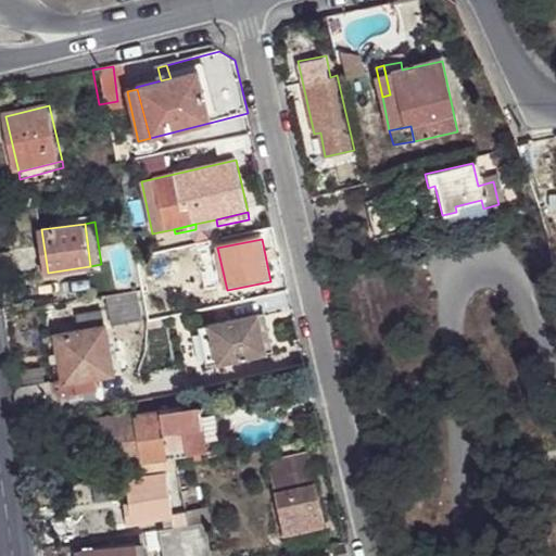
[(90,266),(48,273),(48,279),(102,270),(101,264),(90,266)]
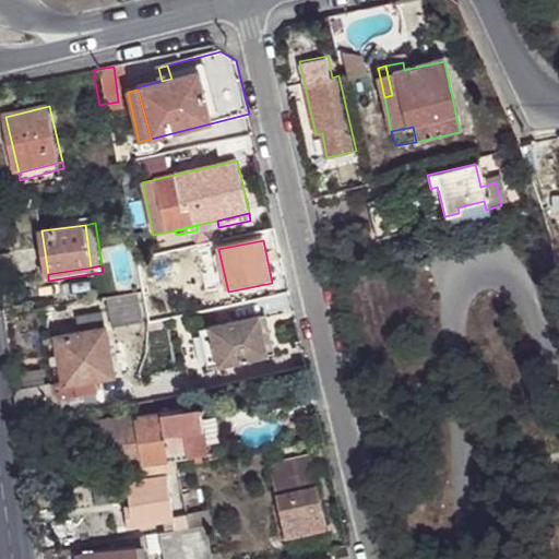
[(143,321),(140,295),(108,299),(113,325),(143,321)]
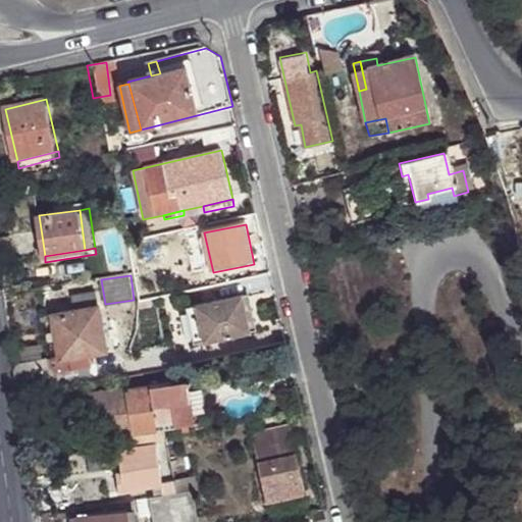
[(193,303),(201,337),(248,328),(240,293),(193,303)]
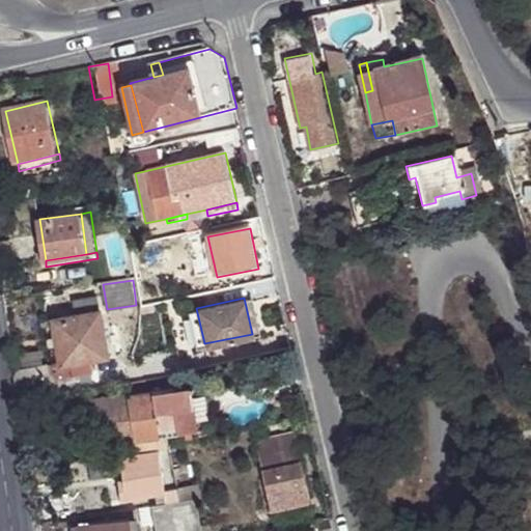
[(59,378),(63,378),(92,372),(94,372),(92,360),(107,357),(98,301),(81,304),(84,318),(51,324),(59,378)]
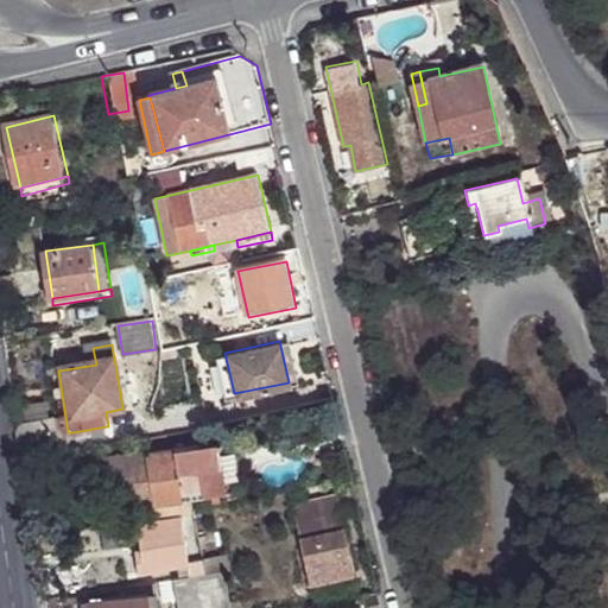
[(222,397),(234,393),(225,353),(214,355),(222,397)]
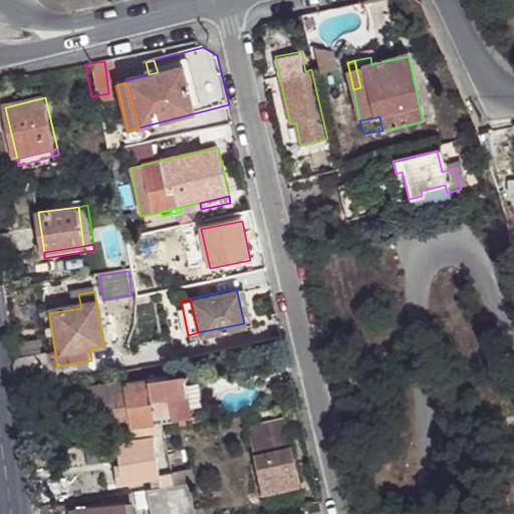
[(273,354),(286,351),(283,338),(270,341),(273,353),(273,354)]
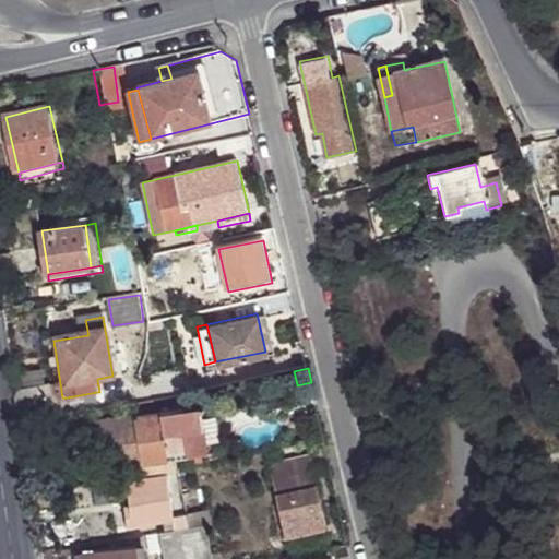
[(294,371),(273,377),(275,388),(297,384),(294,371)]
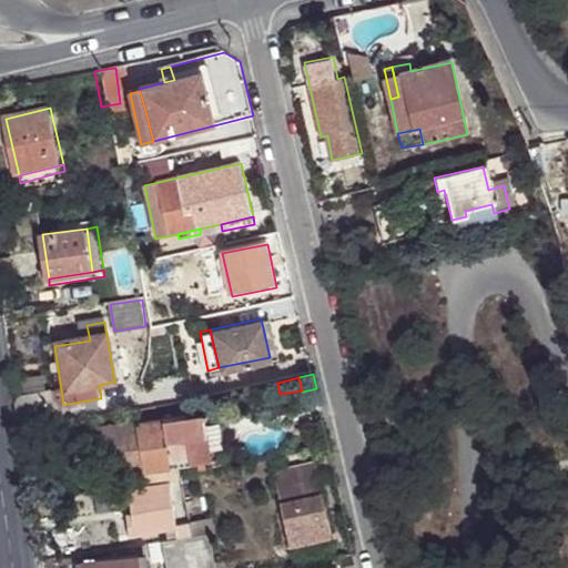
[(22,404),(27,432),(57,426),(54,413),(58,412),(54,392),(27,396),(28,403),(22,404)]
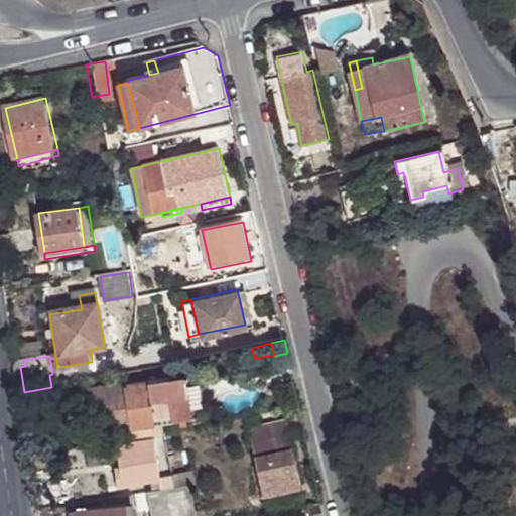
[(61,367),(65,385),(93,380),(90,362),(61,367)]
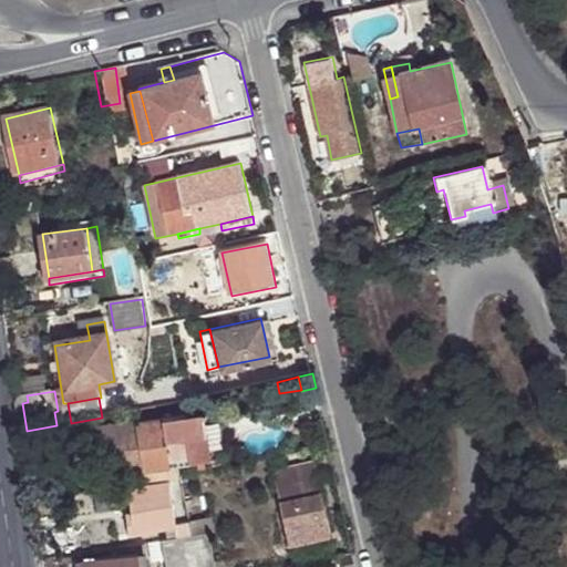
[(103,476),(218,459),(210,412),(81,432),(84,453),(100,450),(103,476)]
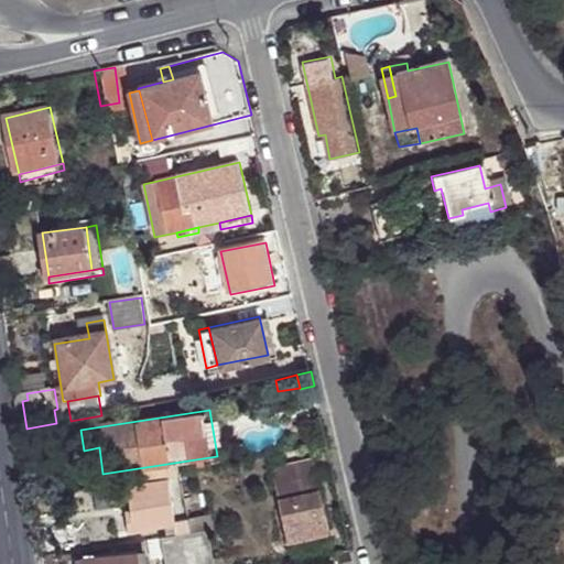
[(272,470),(289,541),(331,533),(314,462),(272,470)]
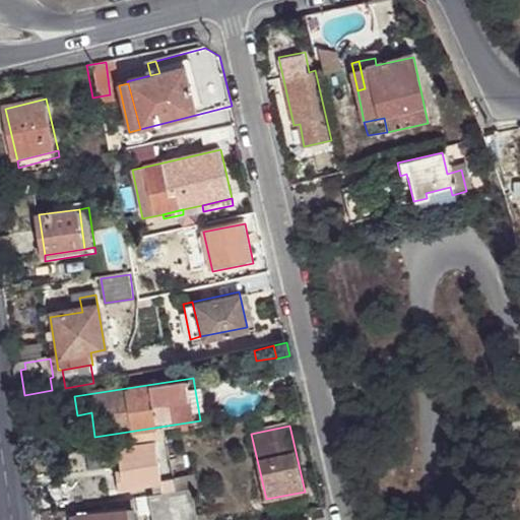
[(154,497),(176,494),(174,481),(163,483),(157,444),(120,449),(123,470),(124,472),(129,471),(131,488),(152,484),(154,497)]
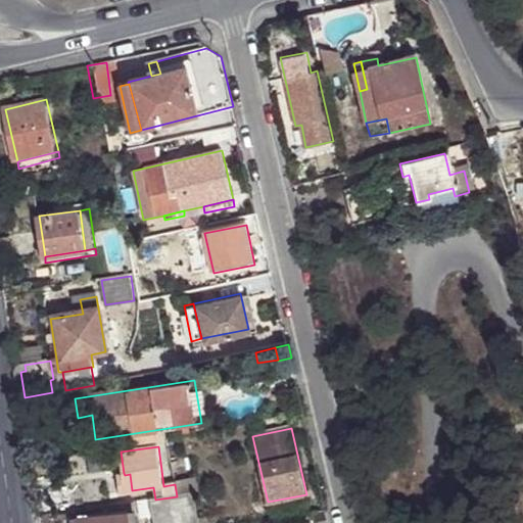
[(125,475),(124,473),(117,474),(120,491),(132,490),(130,474),(125,475)]
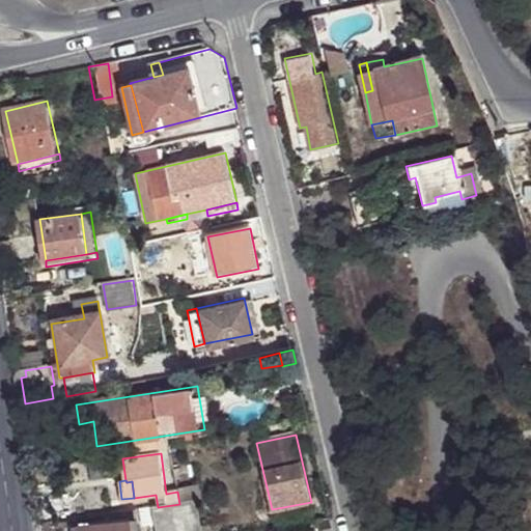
[(179,504),(198,502),(202,501),(200,488),(177,492),(179,504)]
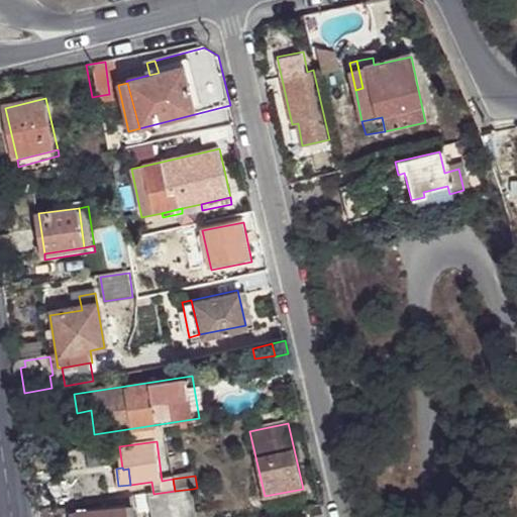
[(34,481),(37,499),(46,497),(43,480),(34,481)]
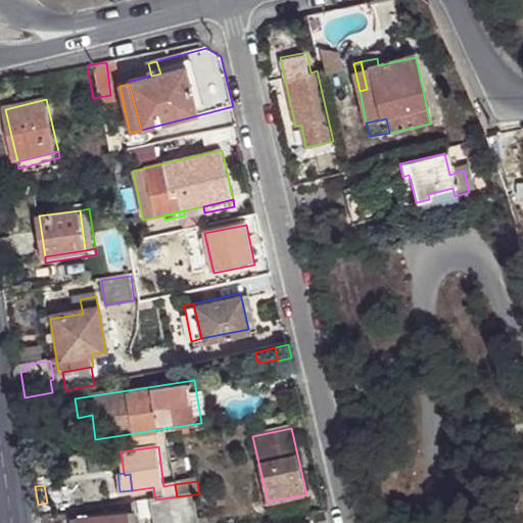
[(199,522),(195,494),(177,496),(155,500),(150,501),(153,522),(199,522)]
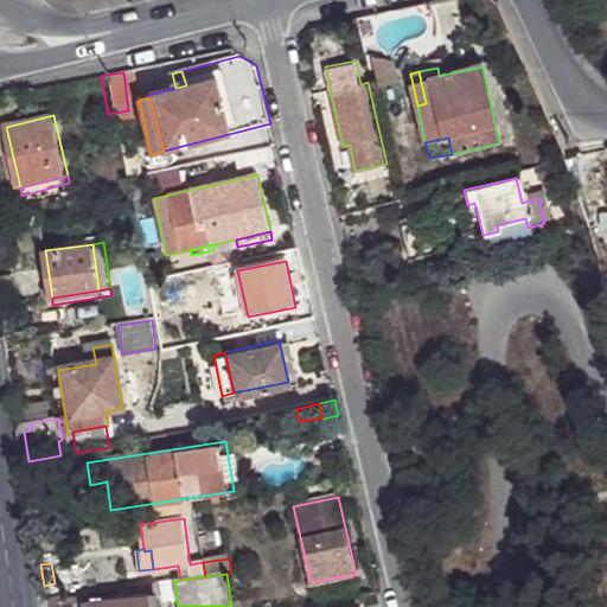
[(90,602),(90,606),(149,606),(148,596),(90,602)]
